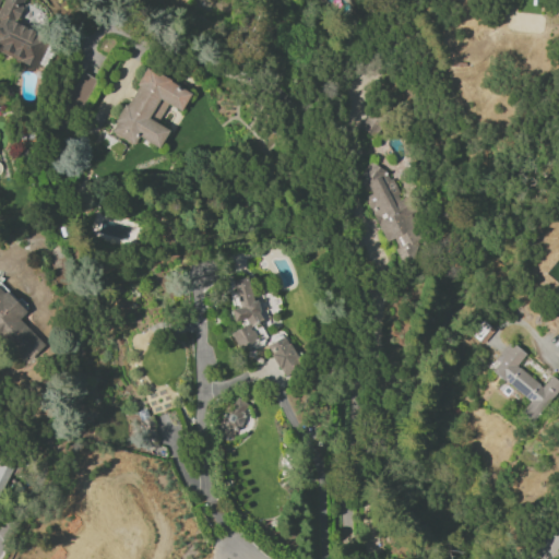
[(0,8),(3,0),(23,0),(21,7),(22,7),(16,20),(15,19),(14,22),(20,24),(20,23),(26,26),(26,27),(27,28),(28,27),(35,31),(33,36),(35,37),(36,35),(47,40),(33,70),(0,54),(0,8)]
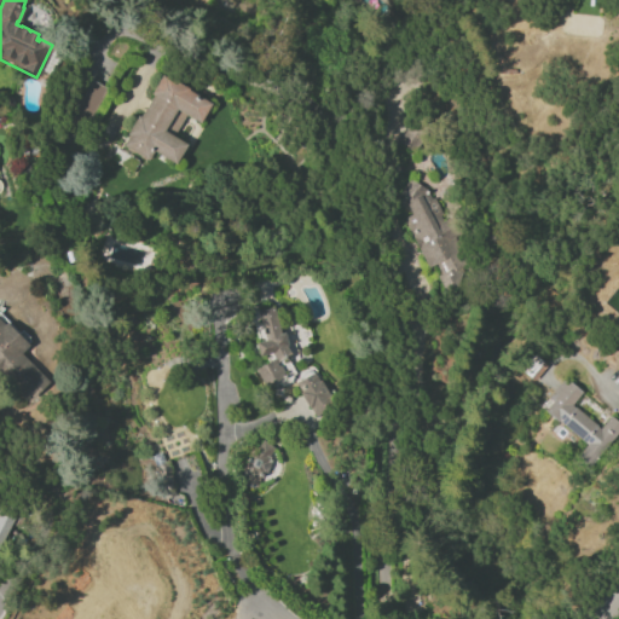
[(163,74),(189,88),(189,91),(212,104),(200,125),(177,110),(165,131),(186,144),(174,165),(154,151),(146,161),(120,145),(138,115),(140,116),(154,94),(151,93),(163,74)]
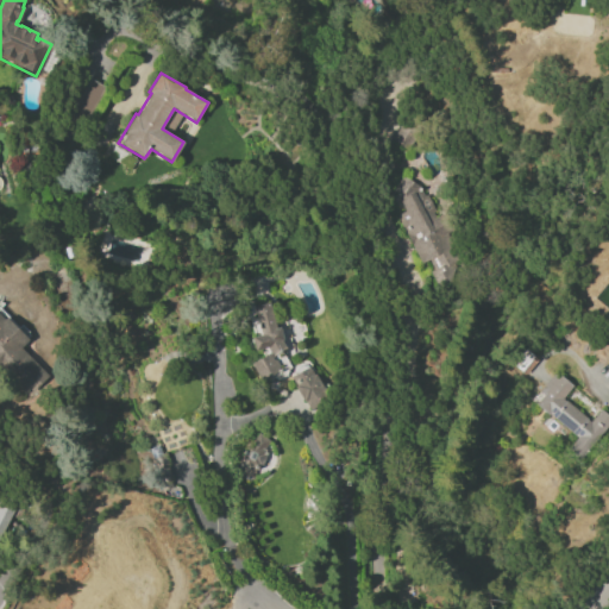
[(104,86),(89,79),(71,111),(86,118),(104,86)]
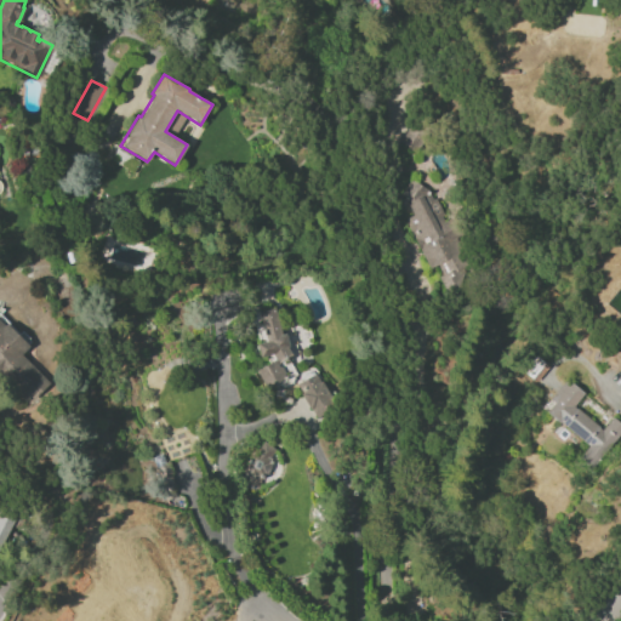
[(426,134),(410,124),(397,143),(412,153),(426,134)]
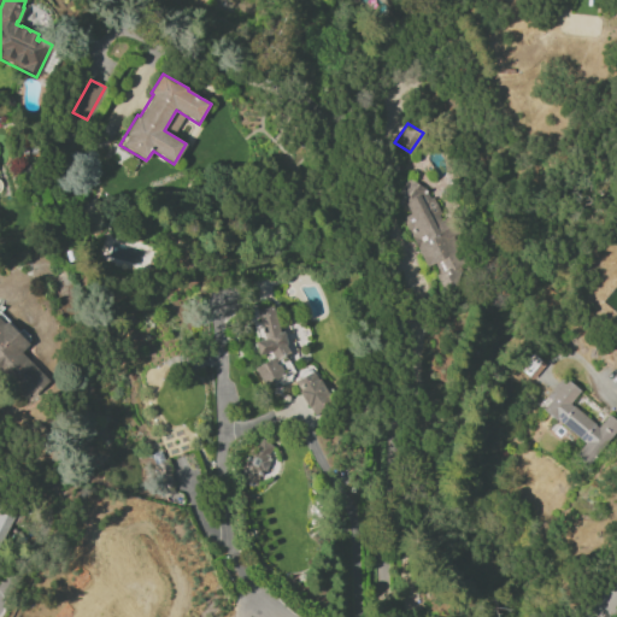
[(432,197),(441,215),(439,216),(441,221),(451,216),(459,234),(453,238),(475,278),(445,294),(435,275),(439,274),(434,263),(427,268),(401,218),(410,213),(404,203),(418,195),(422,203),(432,197)]
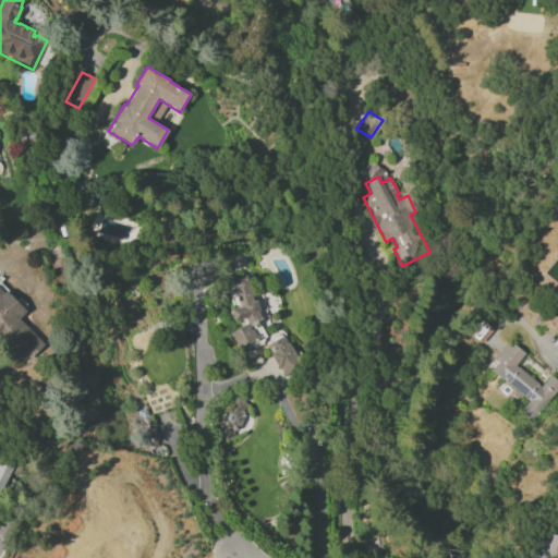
[(138,223),(135,240),(132,239),(131,244),(124,243),(119,245),(104,242),(101,238),(91,235),(97,205),(104,206),(102,213),(126,218),(126,221),(138,223)]
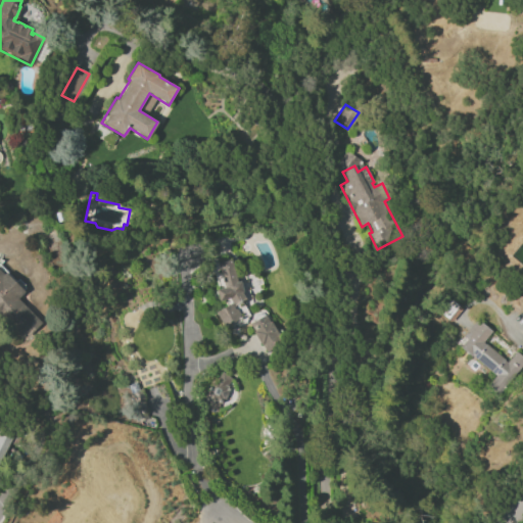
[(241,292),(244,299),(231,304),(229,298),(217,301),(215,290),(220,288),(212,264),(231,258),(237,282),(241,281),(243,291),(241,292)]
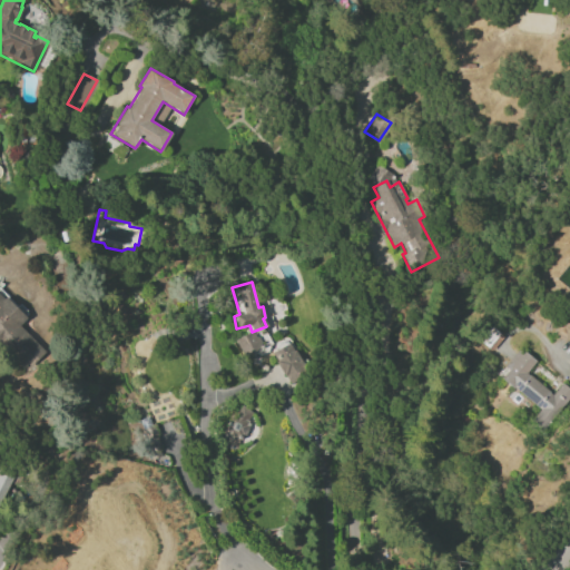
[(25,314),(16,322),(31,338),(33,336),(47,351),(30,366),(28,364),(20,371),(0,347),(0,294),(3,298),(8,295),(25,314)]
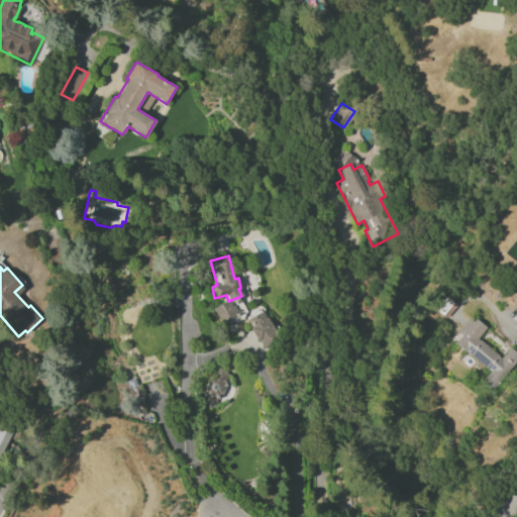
[(210,310),(227,301),(228,303),(230,302),(232,306),(234,305),(238,313),(234,315),(234,316),(218,325),(210,310)]
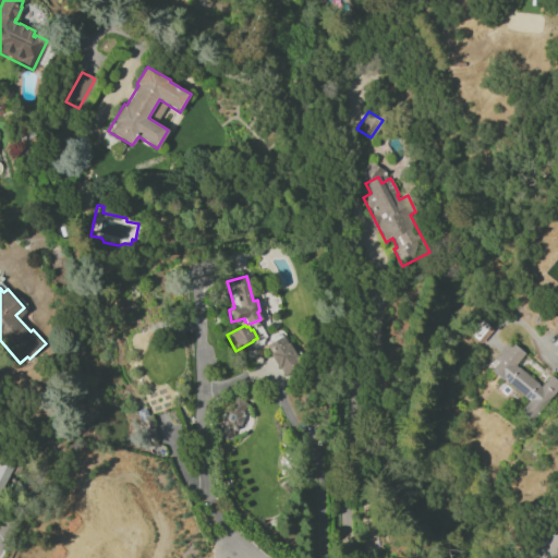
[(282,337),(287,344),(289,342),(298,358),(296,359),(301,366),(284,375),(279,367),(278,368),(270,355),(271,354),(266,346),(282,337)]
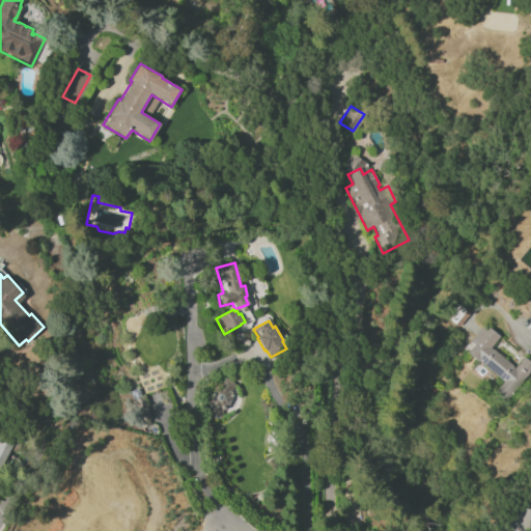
[(530,362),(530,370),(506,400),(495,391),(503,382),(479,362),(478,363),(468,354),(478,342),(476,340),(487,327),(500,337),(491,347),(494,350),(514,367),(524,357),(530,362)]
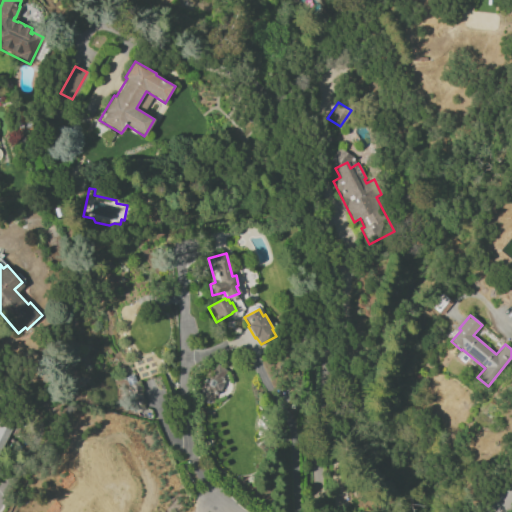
[(213,404),(226,369),(212,364),(198,399),(213,404)]
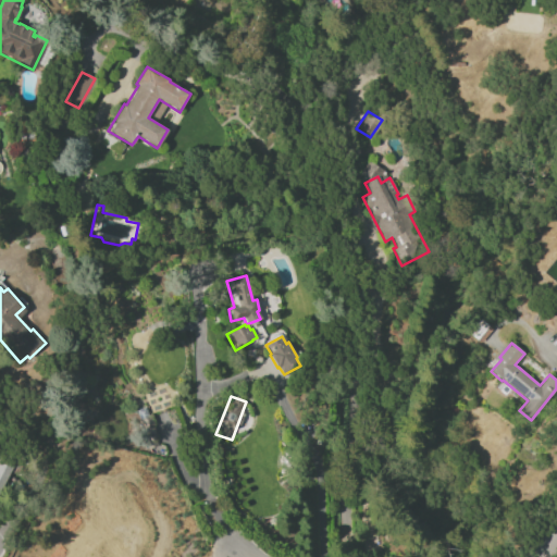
[(14,465),(0,490),(0,459),(1,458),(14,465)]
